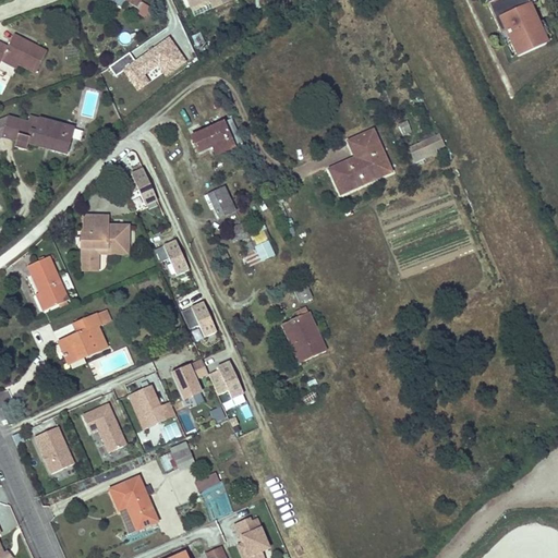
[(537,26),(525,0),(488,0),(490,3),(486,5),(499,35),(505,33),(516,59),(545,46),(536,26),(537,26)]
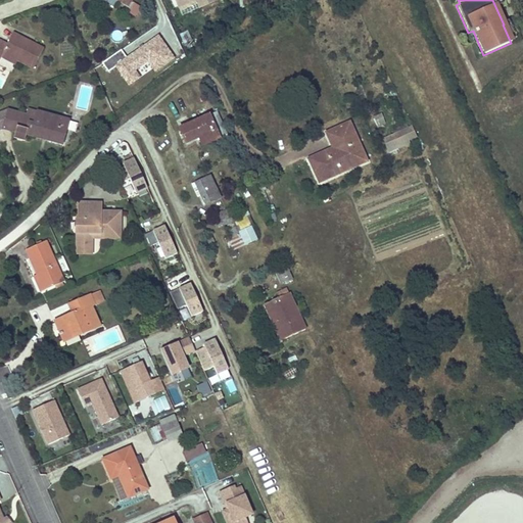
[(128,13),(136,16),(140,6),(133,3),(128,13)]
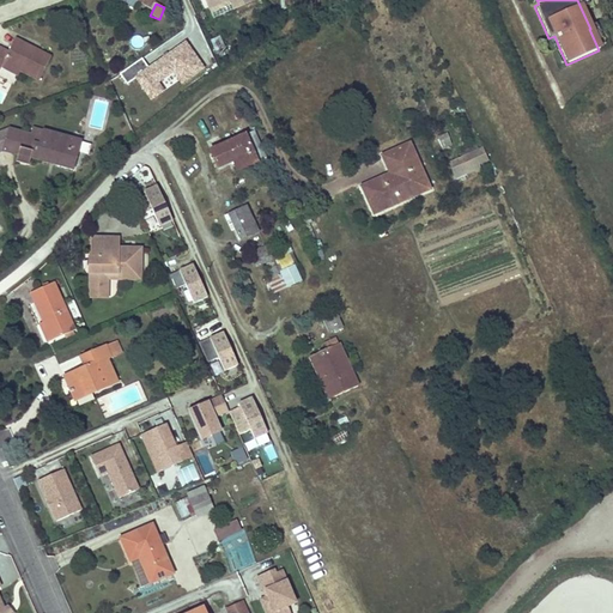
[(0,49),(0,67),(2,62),(20,71),(40,80),(50,58),(14,40),(7,53),(0,49)]
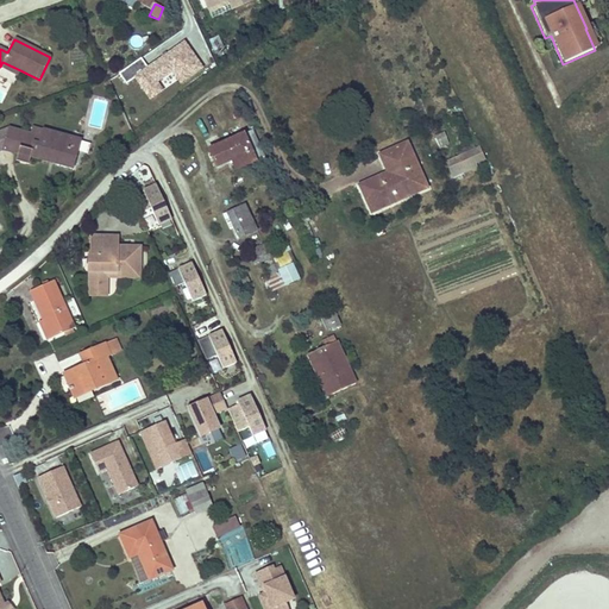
[(159,83),(173,73),(181,85),(205,68),(195,56),(186,43),(149,69),(136,79),(146,93),(151,100),(164,90),(159,83)]
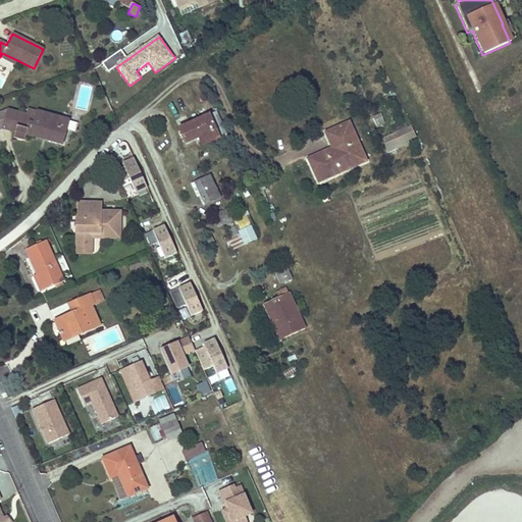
[(111,72),(116,67),(127,59),(121,51),(110,59),(104,63),(111,72)]
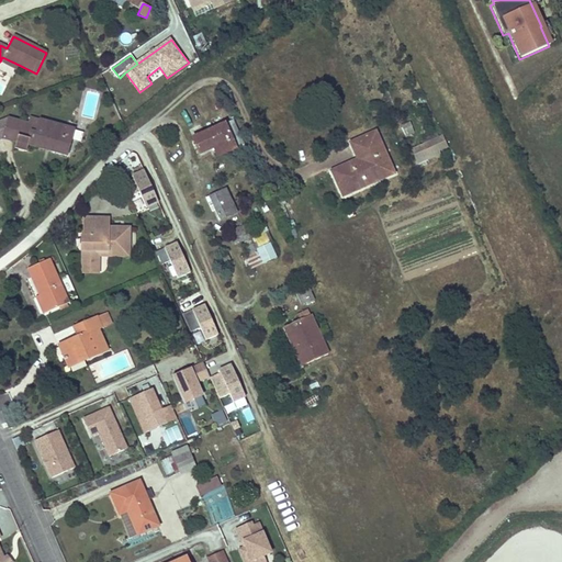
[(2,57),(0,62),(15,69),(19,65),(2,57)]
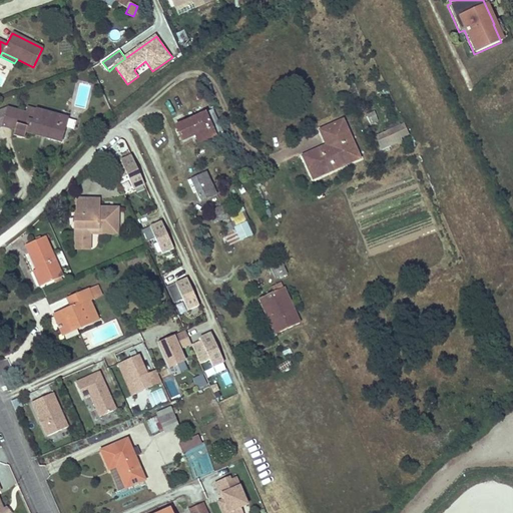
[(26,107),(25,113),(34,115),(35,109),(26,107)]
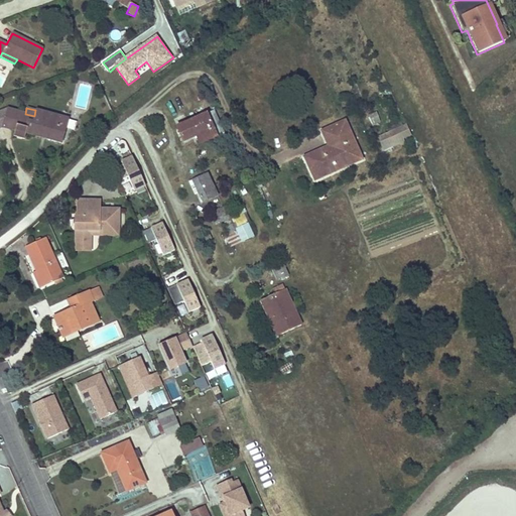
[(34,116),(25,114),(7,109),(2,126),(15,130),(13,136),(24,139),(26,132),(60,142),(68,119),(35,110),(34,116)]
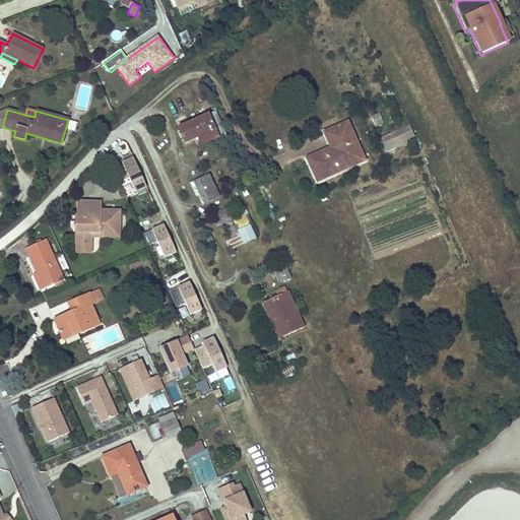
[(214,112),(207,115),(217,137),(224,134),(214,112)]
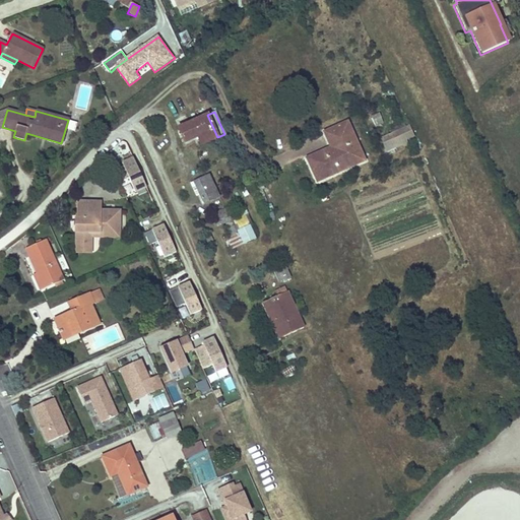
[(377,127),(385,123),(380,113),(372,117),(377,127)]
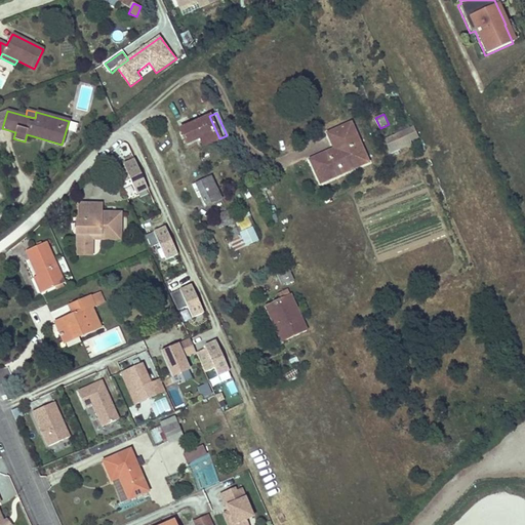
[(219,138),(209,116),(179,129),(186,145),(199,139),(202,147),(219,138)]
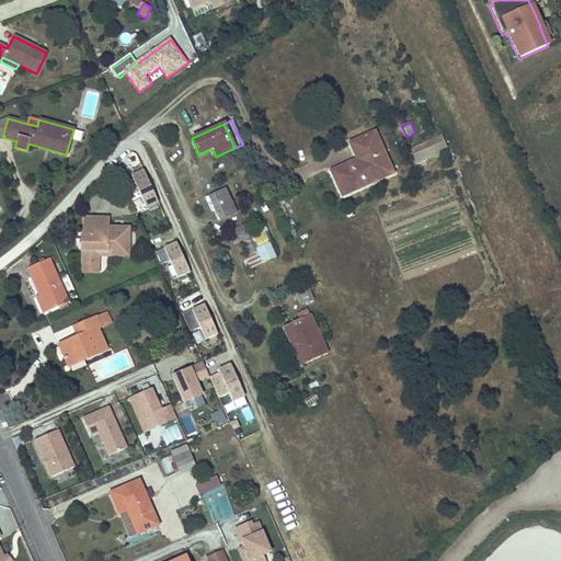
[(72,140),(81,142),(83,133),(76,130),(72,140)]
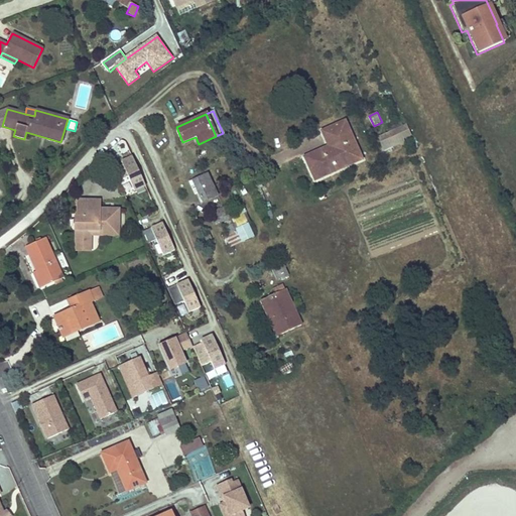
[(326,153),(325,149),(305,157),(315,178),(360,158),(344,122),(323,131),(330,147),(332,150),(326,153)]
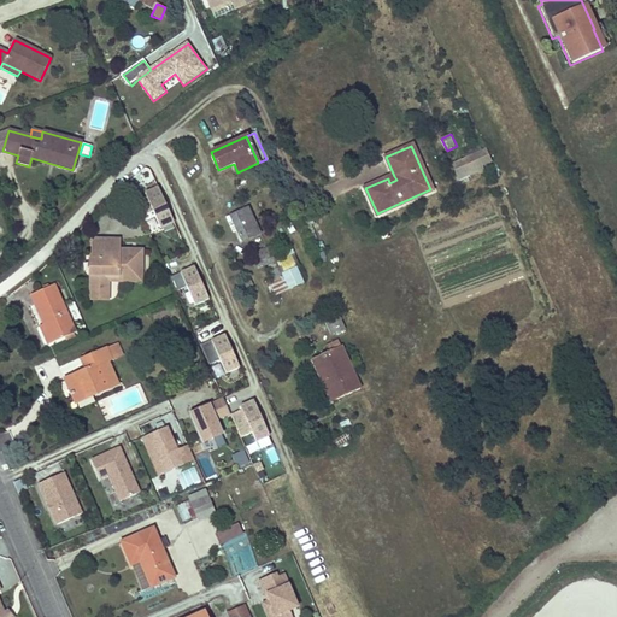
[(491,162),(485,148),(453,163),(459,176),(491,162)]
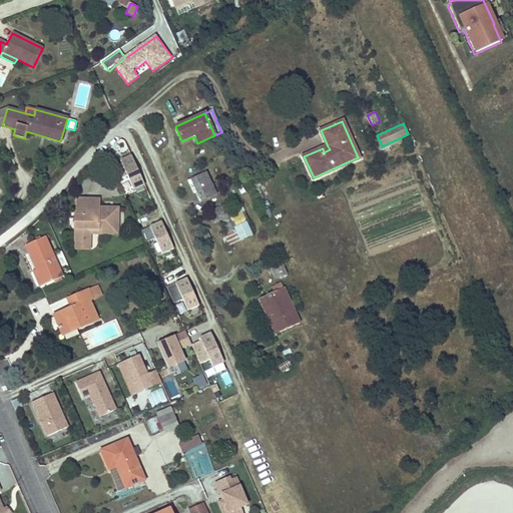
[(122,181),(121,179),(127,176),(133,191),(145,185),(131,156),(120,161),(121,164),(113,168),(118,180),(120,183),(122,181)]
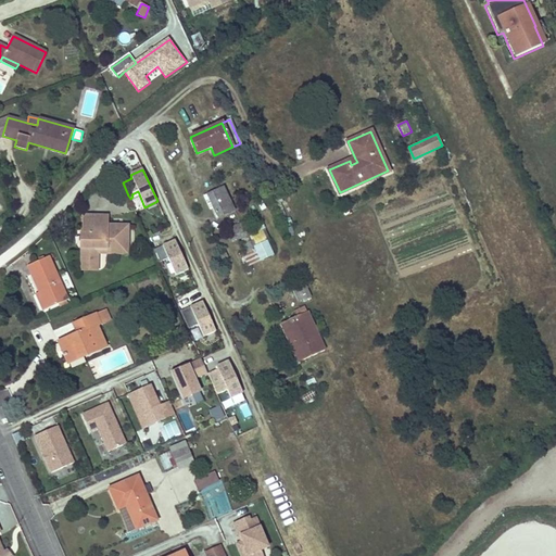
[(224,188),(203,197),(210,210),(214,209),(217,218),(234,211),(224,188)]
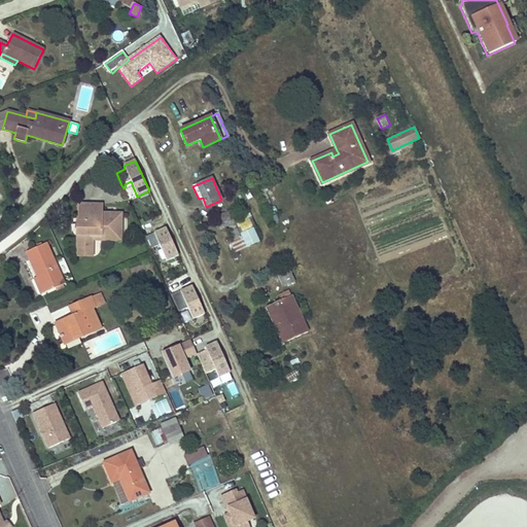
[(77,235),(77,247),(92,248),(92,240),(92,236),(120,237),(121,214),(102,213),(102,211),(90,211),(90,205),(78,205),(77,220),(75,220),(75,235),(77,235)]
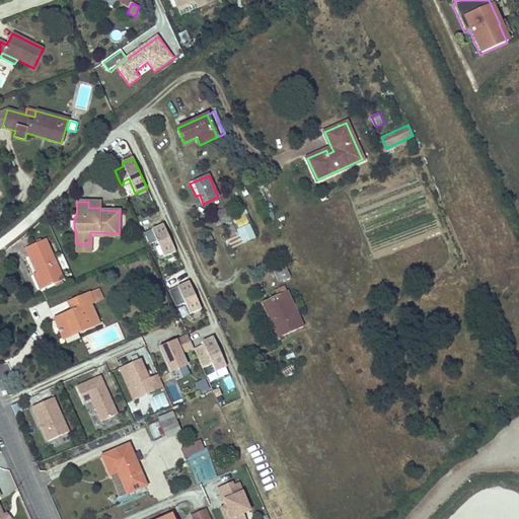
[(238,227),(250,222),(243,206),(231,211),(238,227)]
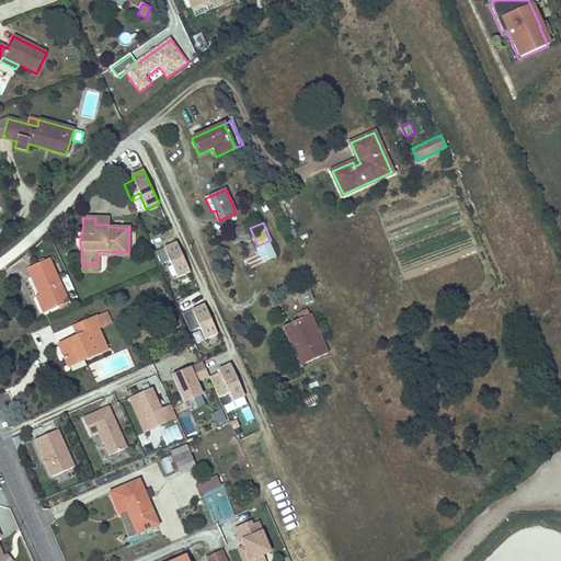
[(238,240),(247,239),(243,226),(235,228),(238,240)]
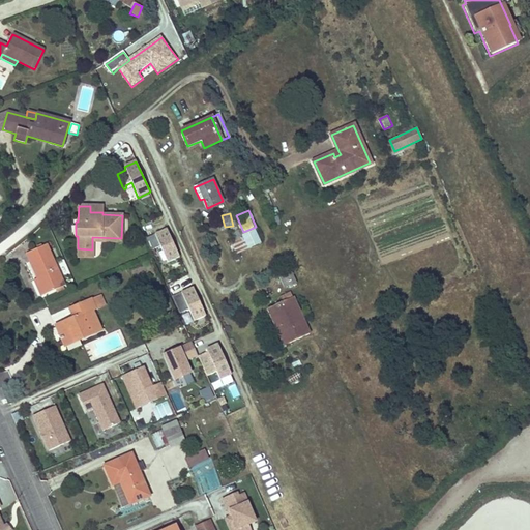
[(167,229),(154,234),(145,238),(150,249),(159,245),(167,262),(179,257),(167,229)]
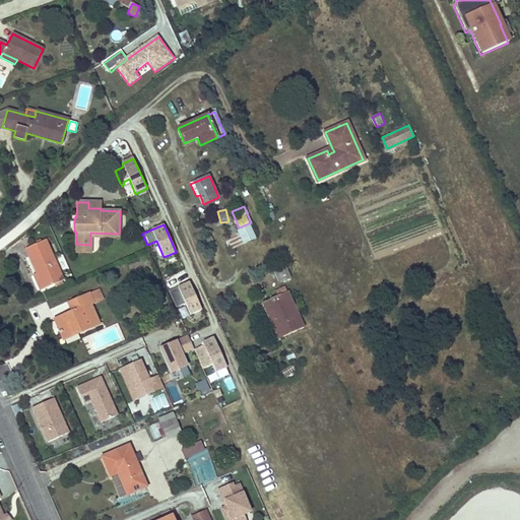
[(258,239),(251,225),(239,232),(246,245),(258,239)]
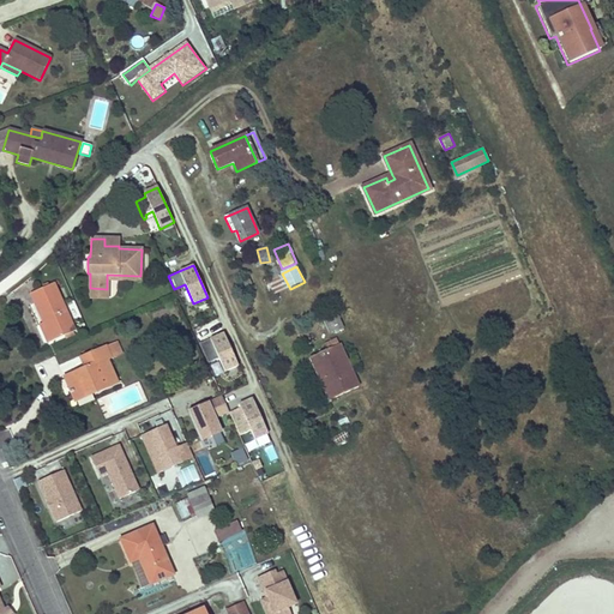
[(271,294),(286,289),(282,281),(268,284),(271,294)]
